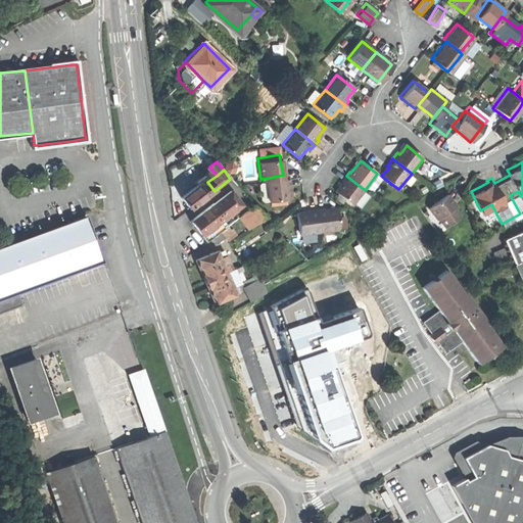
[(269,198),(290,195),(288,185),(286,175),(283,175),(265,179),(269,198)]
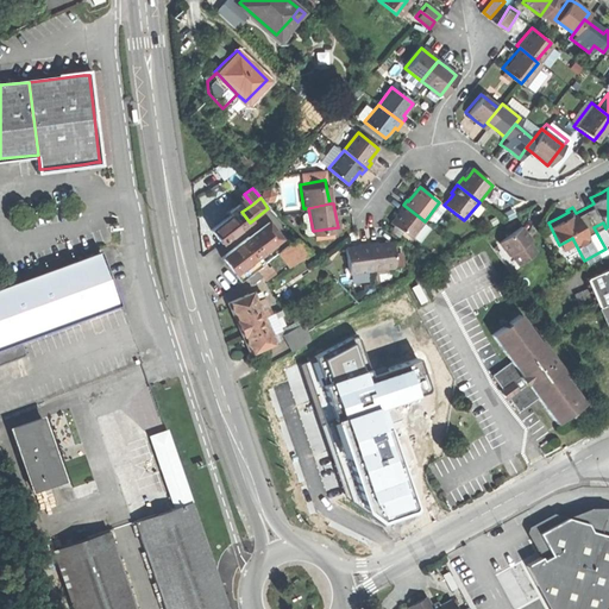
[(409,239),(425,221),(403,205),(400,209),(400,211),(397,214),(389,224),(409,239)]
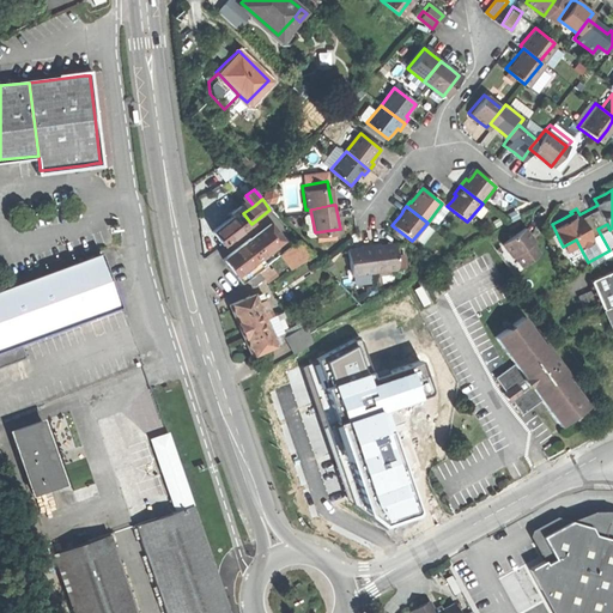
[(218,240),(223,246),(252,224),(243,213),(235,219),(234,217),(213,232),(218,240)]
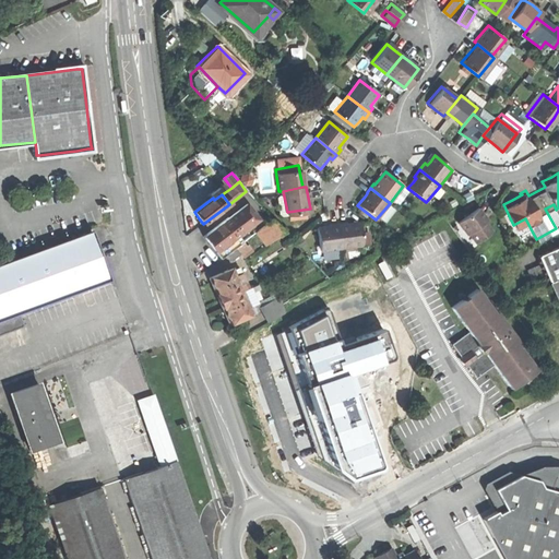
[(472,238),(488,225),(480,215),(483,213),(476,204),(465,213),(456,219),(472,238)]
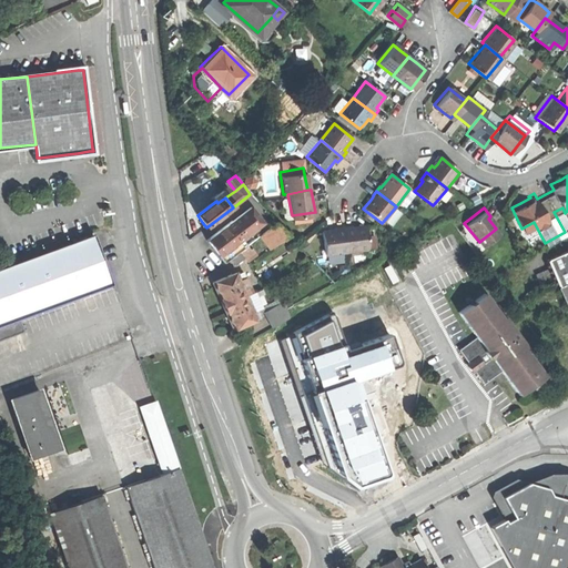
[(251,209),(232,223),(244,239),(263,224),(251,209)]
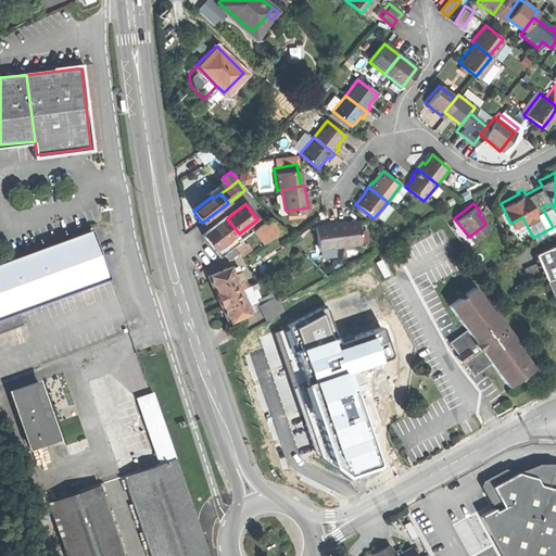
[(226,255),(242,242),(237,236),(239,234),(227,218),(203,237),(213,249),(220,260),(226,255)]
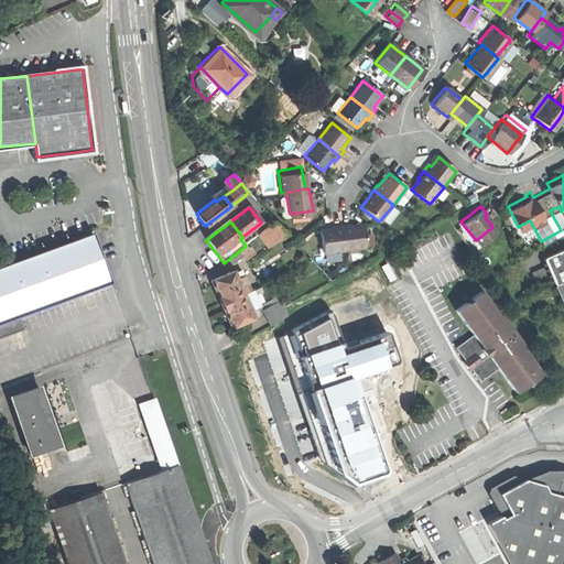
[(320,252),(343,250),(338,221),(331,223),(332,225),(326,226),(316,227),(320,252)]
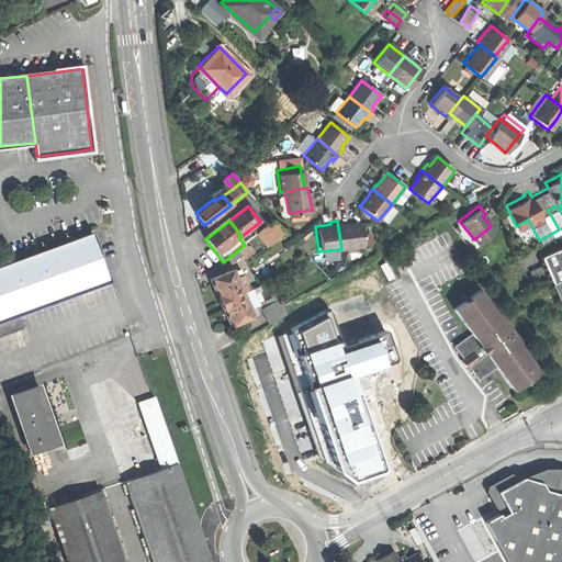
[(346,221),(337,221),(341,249),(362,246),(359,222),(351,223),(346,223),(346,221)]
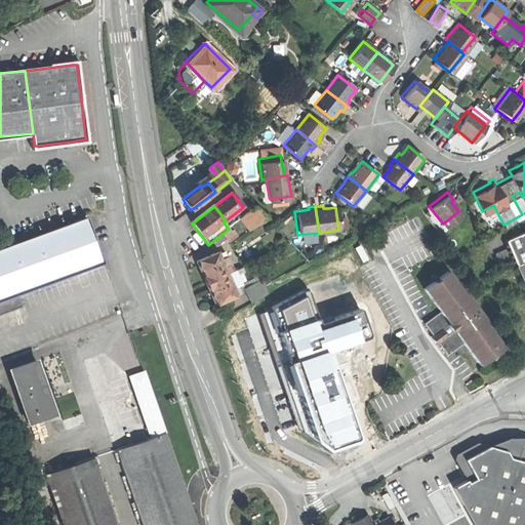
[(242,219),(251,232),(268,219),(258,207),(242,219)]
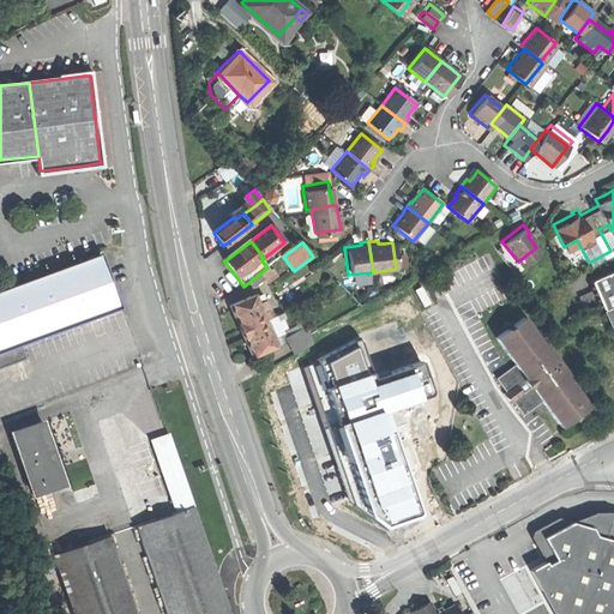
[(0,351),(20,345),(20,343),(90,318),(90,319),(120,308),(110,282),(101,257),(0,292),(0,351)]
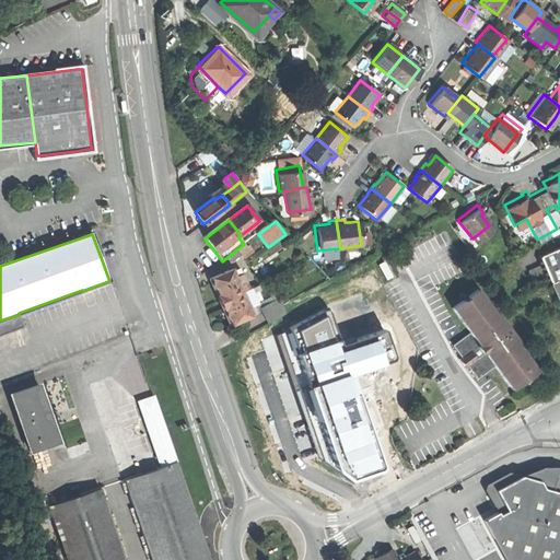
[(247,247),(244,244),(228,257),(233,263),(242,256),(244,259),(253,252),(248,246),(247,247)]
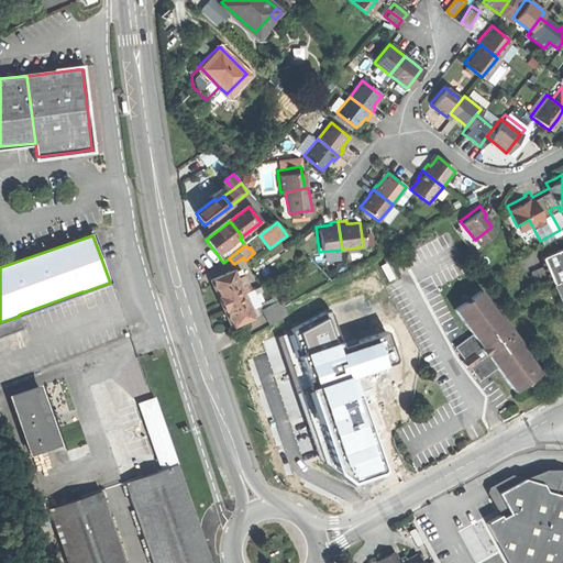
[(556,283),(562,279),(562,245),(543,254),(556,283)]
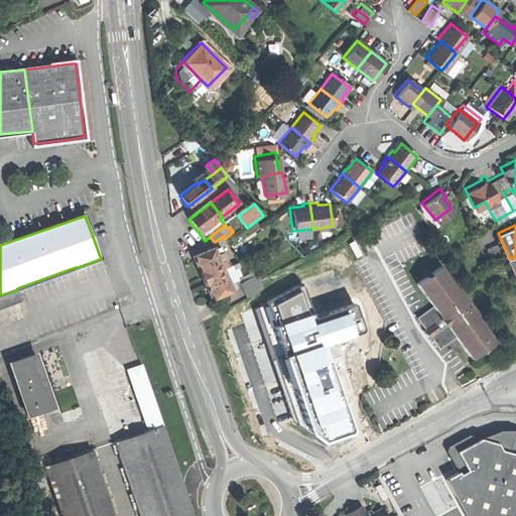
[(199,268),(203,279),(224,270),(218,256),(215,249),(194,258),(199,268)]
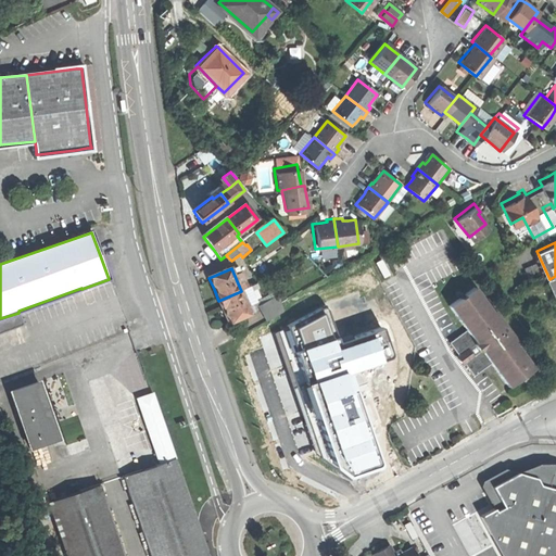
[(241,274),(235,276),(241,291),(245,289),(248,289),(241,274)]
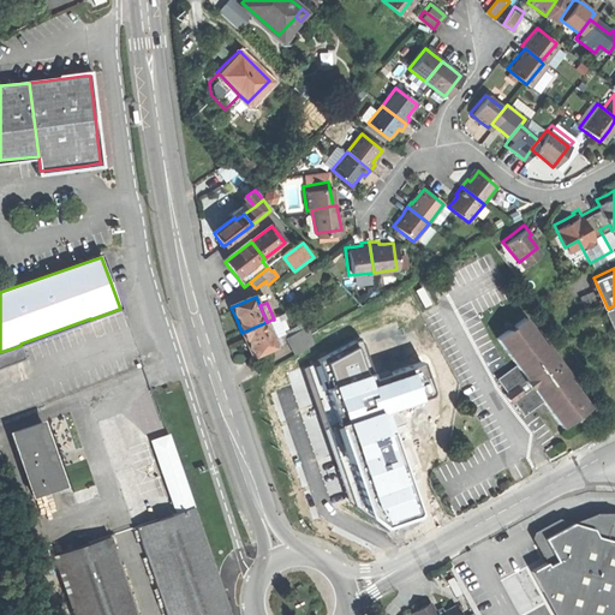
[(559,425),(587,404),(568,377),(569,376),(544,340),(542,341),(523,316),(494,335),(512,362),(499,372),(497,380),(508,395),(518,408),(525,410),(541,399),(559,425)]
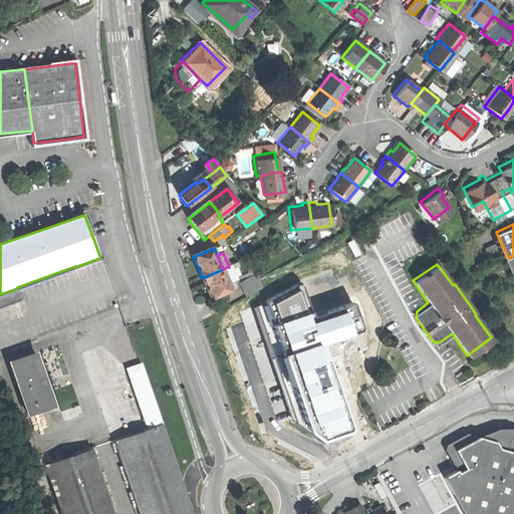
[(233,282),(227,267),(223,269),(229,284),(233,282)]
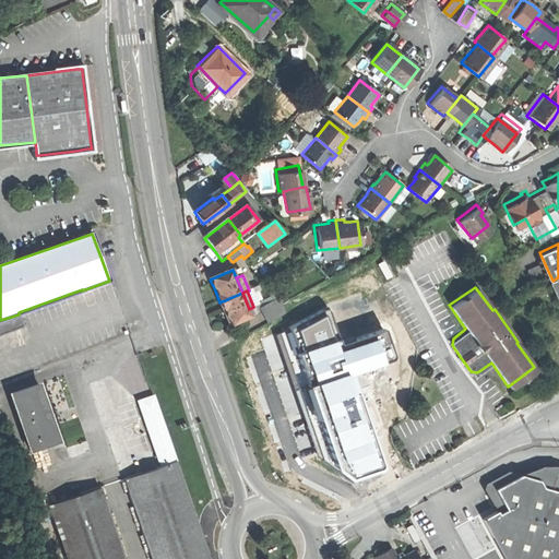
[(230,326),(252,317),(249,309),(242,293),(219,302),(225,314),(230,326)]
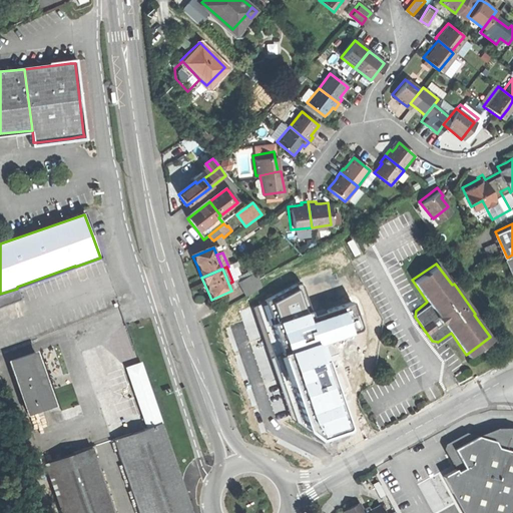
[(239,283),(247,296),(261,289),(252,275),(239,283)]
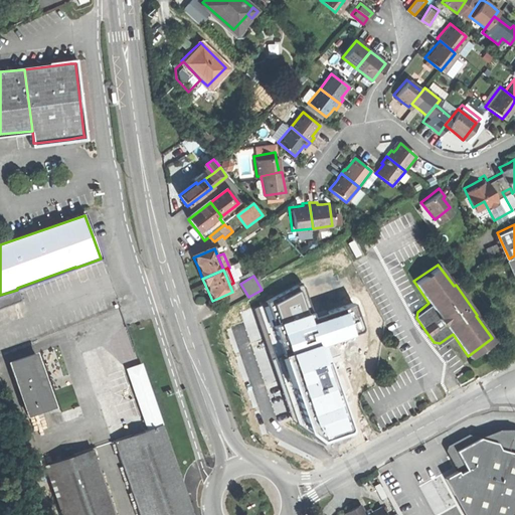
[(306,281),(252,309),(290,418),(323,443),(352,434),(321,339),(362,328),(354,301),(314,312),(306,281)]
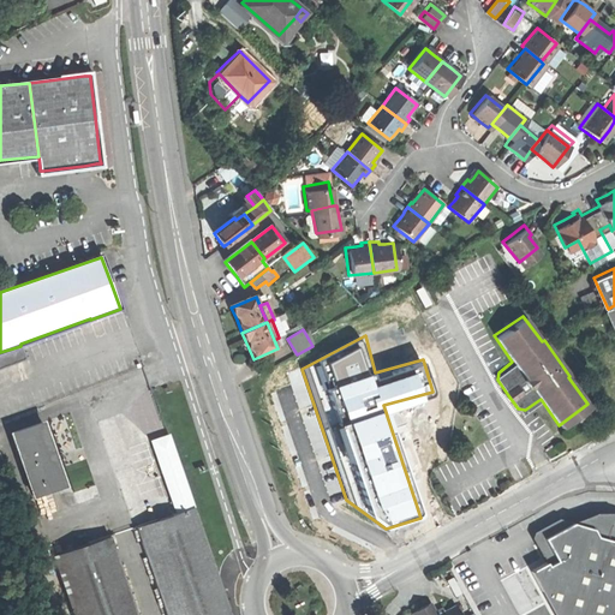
[(33,496),(64,485),(42,423),(11,434),(33,496)]
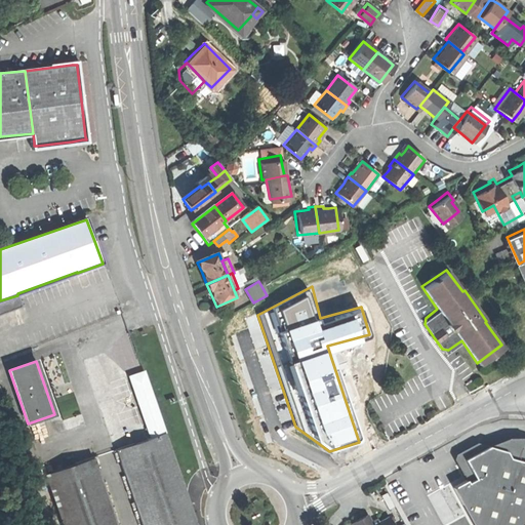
[(129,377),(151,438),(164,434),(144,373),(129,377)]
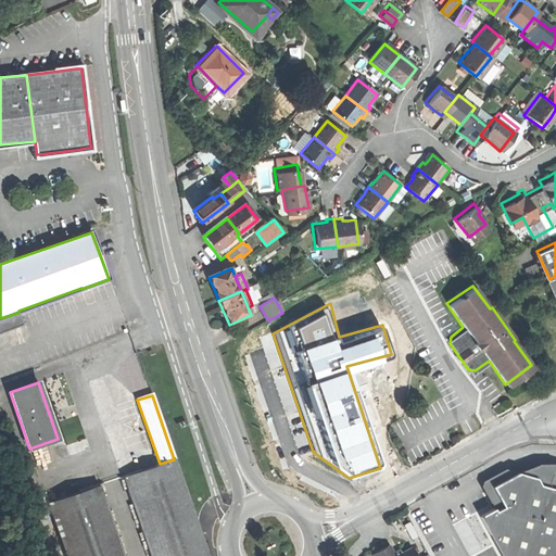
[(123,477),(149,555),(207,555),(191,509),(174,459),(160,464),(123,477)]
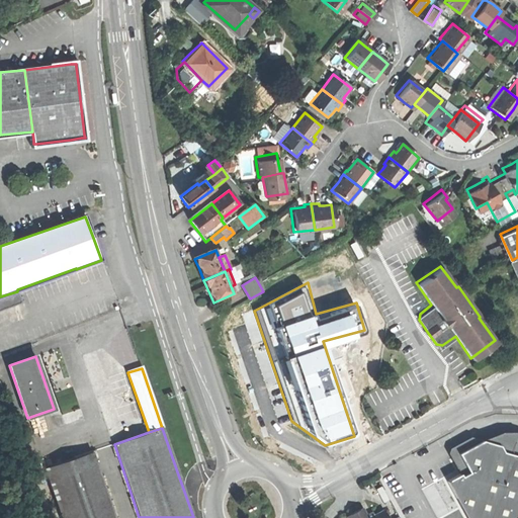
[(510,517),(517,514),(517,456),(499,452),(497,448),(494,444),(481,441),(475,443),(472,446),(468,446),(454,455),(464,473),(461,475),(456,478),(455,476),(442,482),(461,517),(510,517)]
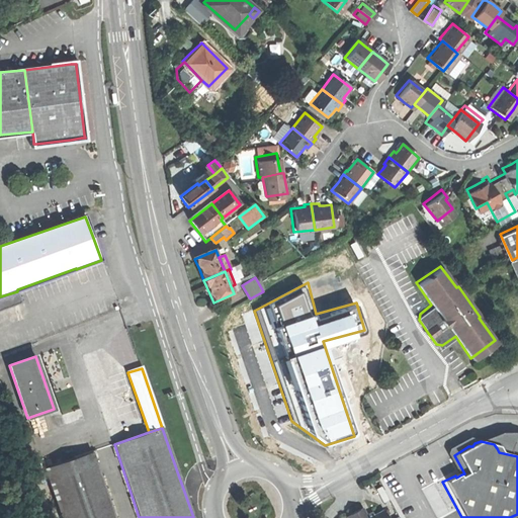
[(45,468),(61,517),(115,517),(94,452),(45,468)]
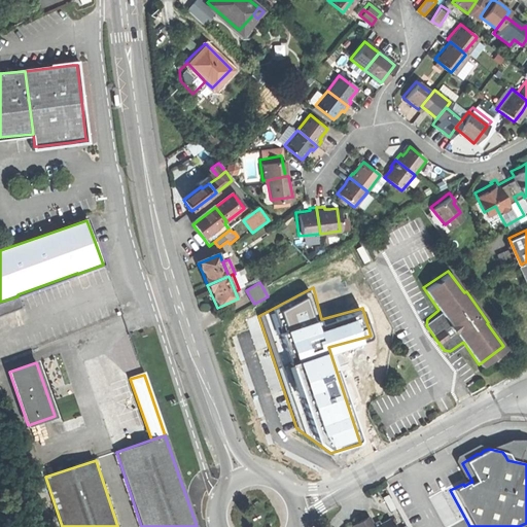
[(394,526),(389,517),(374,525),(367,515),(359,519),(352,523),(353,526),(394,526)]
